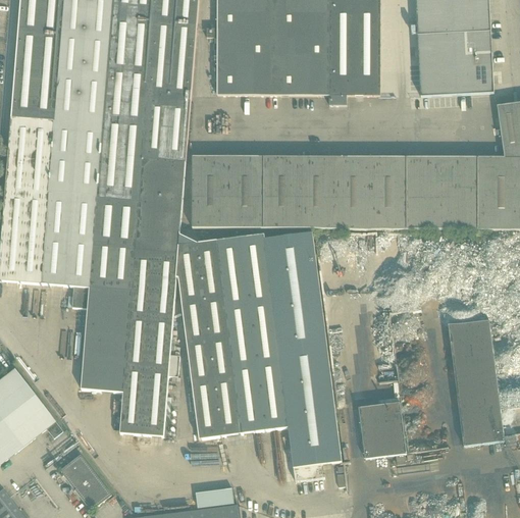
[(19,0),(0,253),(0,279),(74,286),(72,306),(89,307),(82,387),(123,392),(120,431),(164,434),(165,415),(169,415),(171,395),(167,395),(168,374),(177,374),(179,354),(170,354),(175,277),(178,244),(185,161),(197,0),(19,0)]
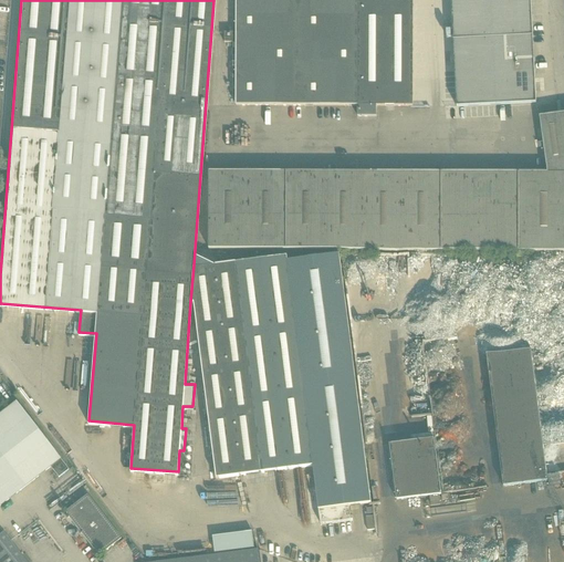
[(411,102),(410,0),(233,0),(235,30),(222,30),(222,40),(235,40),(235,102),(356,102),(356,113),(375,113),(375,102),(411,102)]
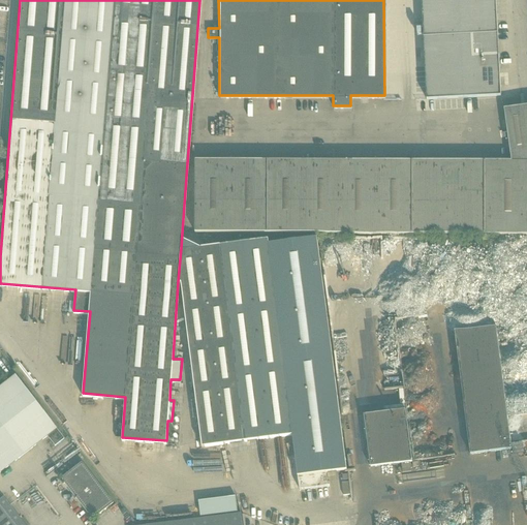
[(419,0),(425,96),(499,93),(497,51),(495,51),(494,32),(496,31),(493,0),(419,0)]
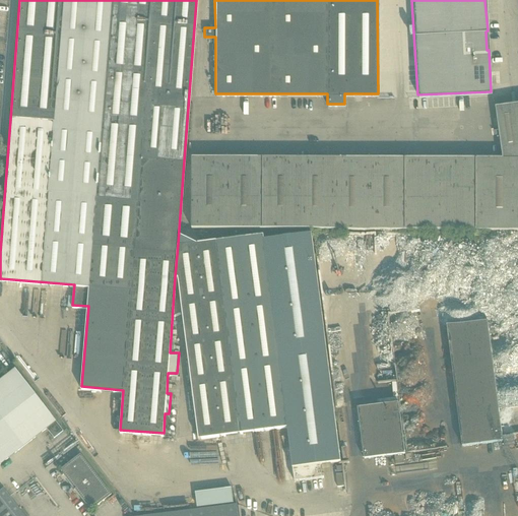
[(517,101),(493,104),(500,155),(307,154),(190,153),(190,226),(517,226),(517,101)]
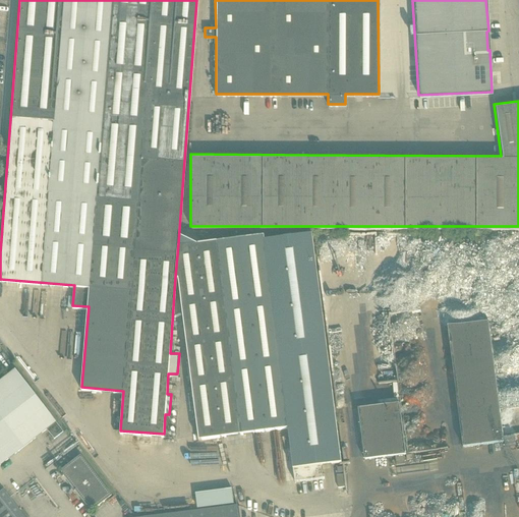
[(175,277),(177,277),(197,439),(286,427),(291,468),(292,479),(321,476),(319,462),(339,460),(310,231),(263,236),(262,233),(178,243),(175,277)]
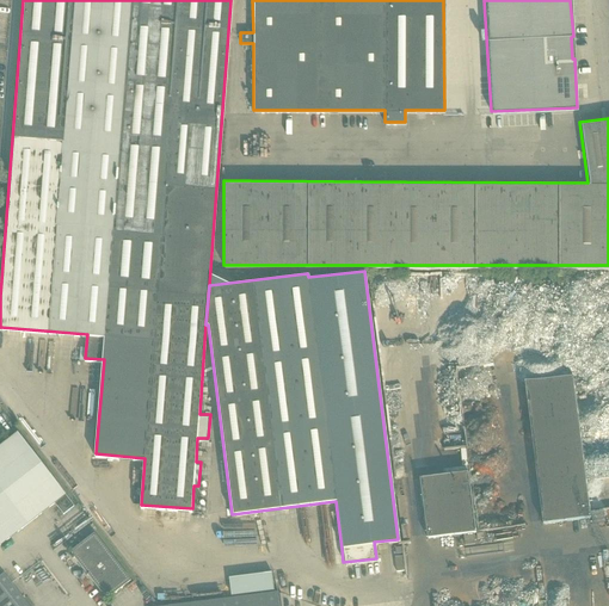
[(589,514),(588,502),(571,372),(523,377),(540,508),(541,520),(589,514)]
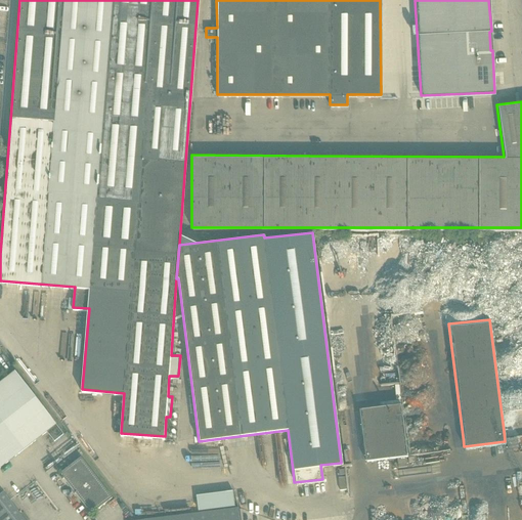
[(0,462),(53,422),(12,369),(0,378),(0,462)]
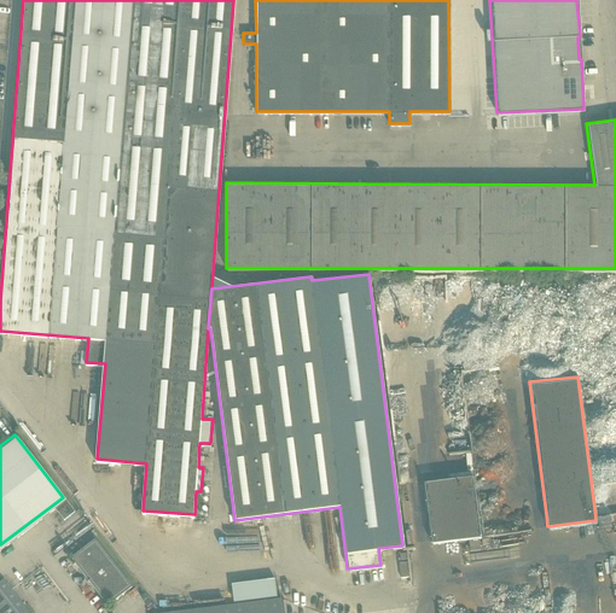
[(480,535),(478,523),(472,474),(436,479),(424,482),(431,541),(468,537),(469,548),(478,546),(477,536),(480,535)]
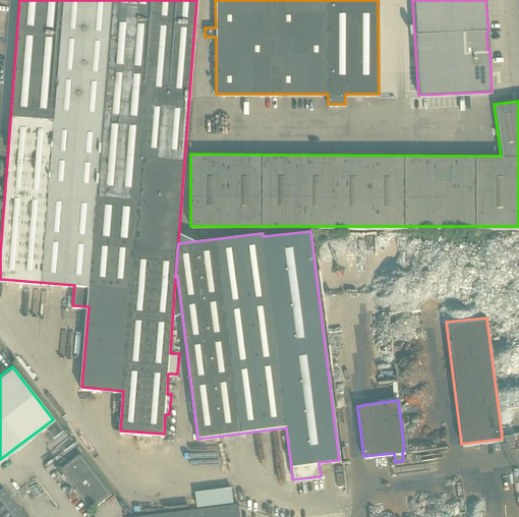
[(109,493),(77,452),(57,467),(72,486),(71,487),(72,489),(73,487),(76,487),(79,492),(78,495),(89,508),(109,493)]
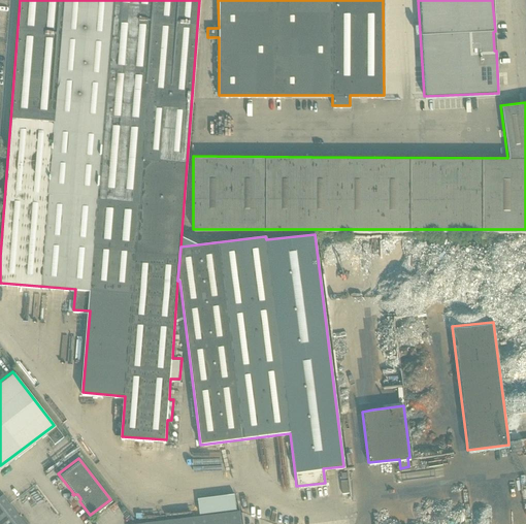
[(24,523),(0,493),(0,523),(24,523)]
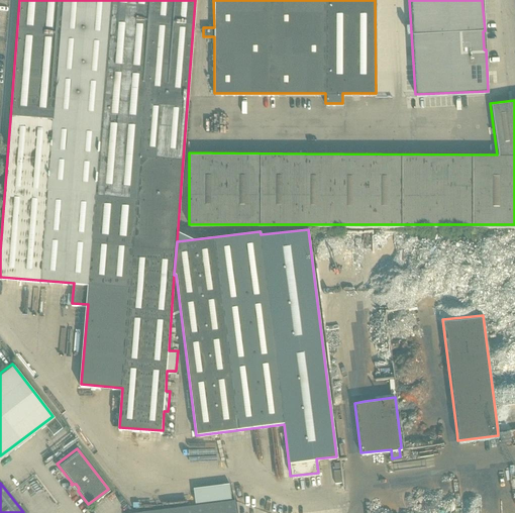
[(132,510),(132,512),(234,512),(233,497),(132,510)]
